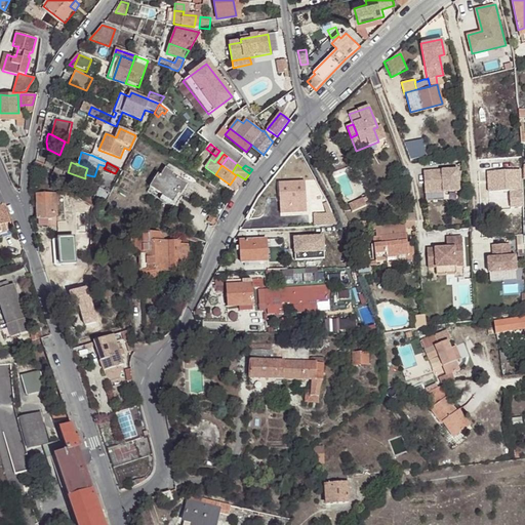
[(459,166),(425,168),(427,188),(445,187),(445,189),(460,188),(459,166)]
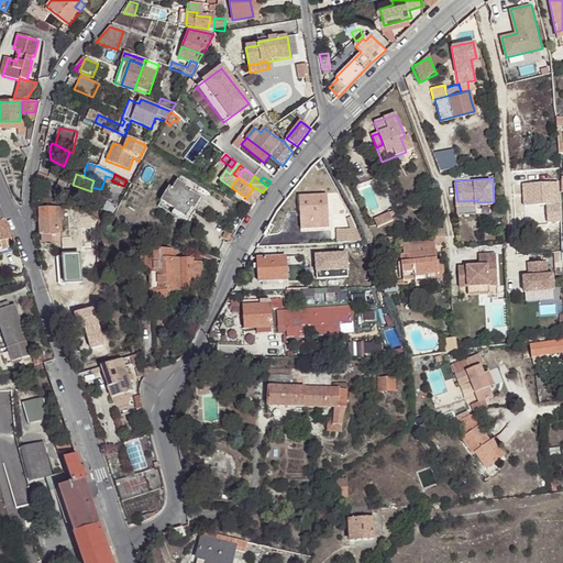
[(169,188),(161,201),(175,210),(175,211),(186,218),(191,209),(194,210),(201,198),(185,188),(186,186),(177,181),(173,189),(169,188)]
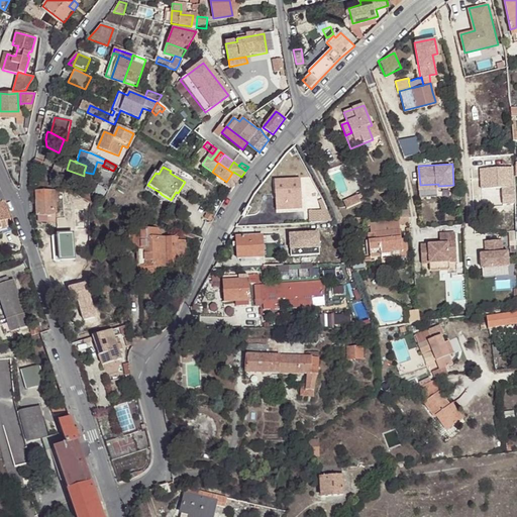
[(504,168),(505,207),(512,207),(512,168),(504,168)]
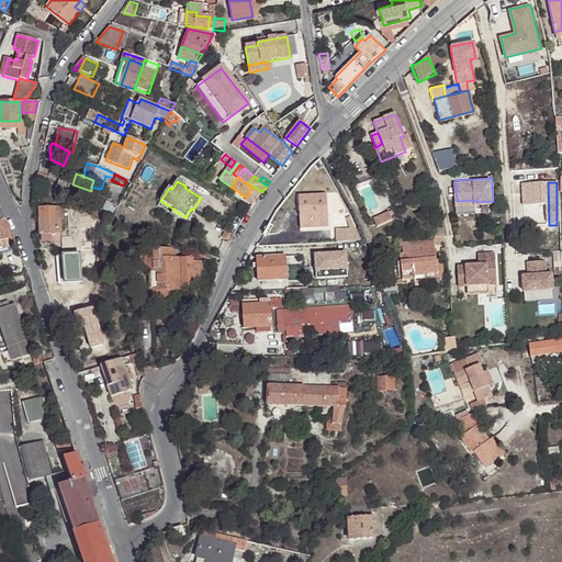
[(246,198),(255,203),(262,192),(254,187),(253,188),(246,198)]
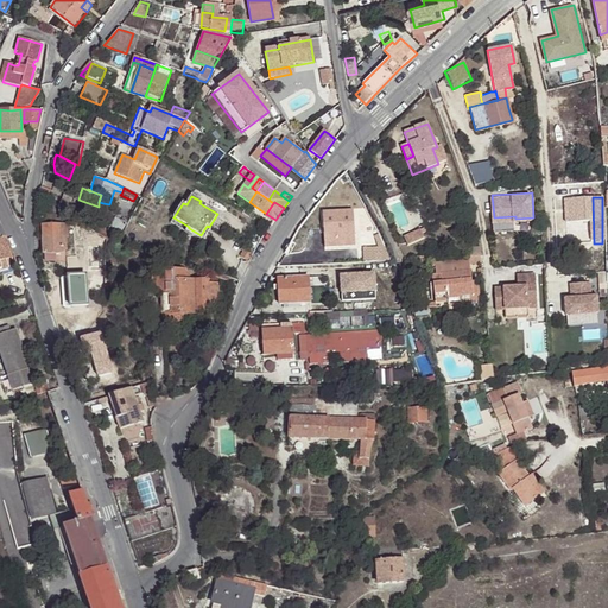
[(354,236),(354,211),(323,213),(323,219),(321,219),(321,226),(323,226),(324,240),(333,240),(333,236),(354,236)]
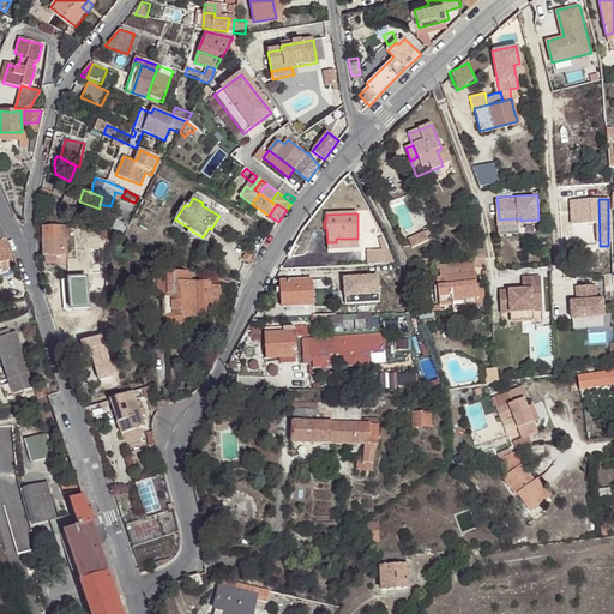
[(112,232),(122,239),(128,228),(118,221),(112,232)]
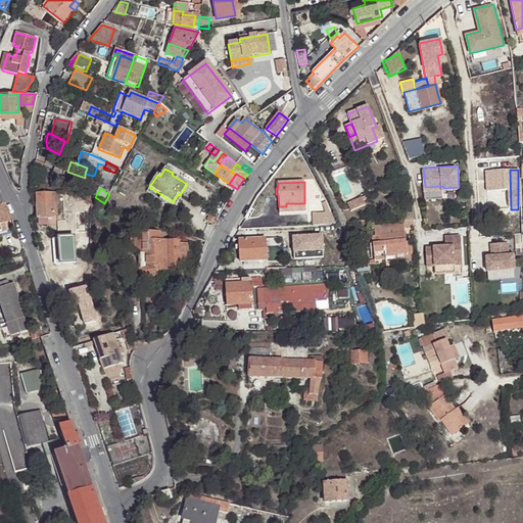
[(40,202),(37,203),(37,204),(37,217),(37,218),(39,219),(49,218),(54,218),(54,215),(54,202),(56,202),(56,203),(59,202),(58,192),(39,193),(40,202)]
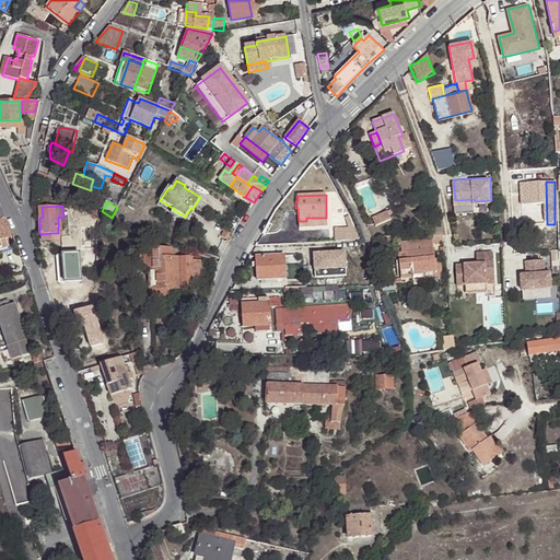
[(102,214),(89,207),(85,212),(97,220),(102,214)]
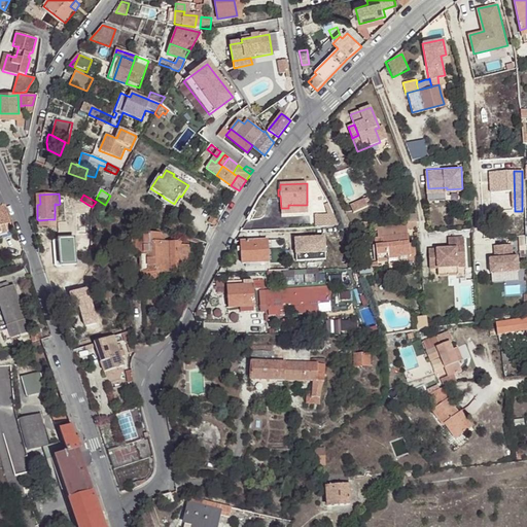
[(314,204),(319,219),(331,215),(326,200),(314,204)]
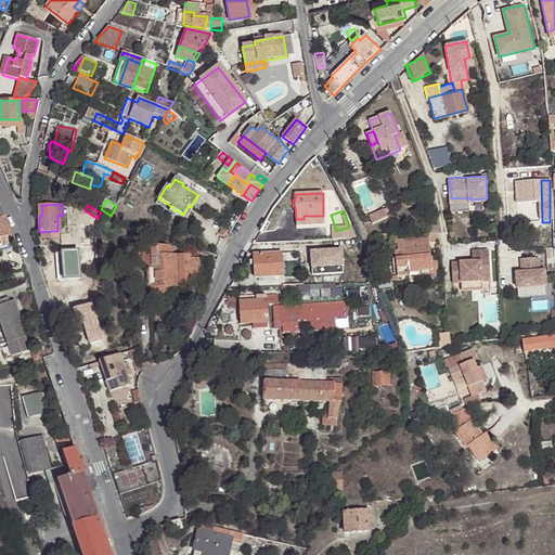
[(378,213),(369,218),(372,226),(383,221),(378,213)]
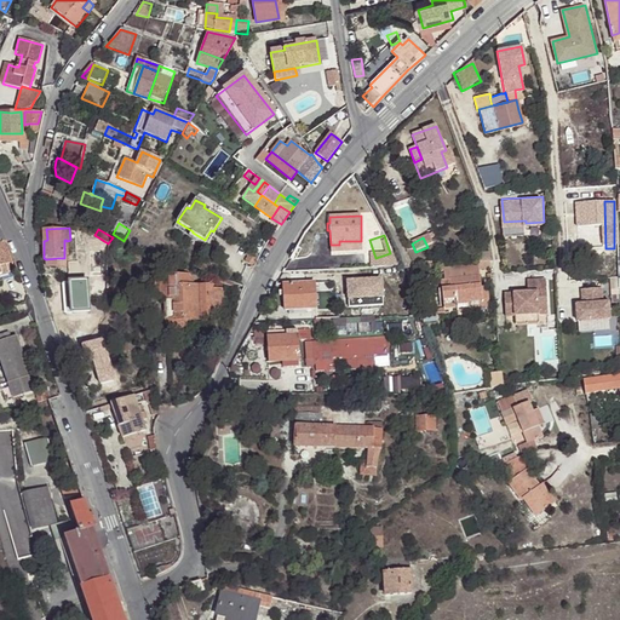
[(0,268),(11,265),(3,244),(0,244),(0,268)]
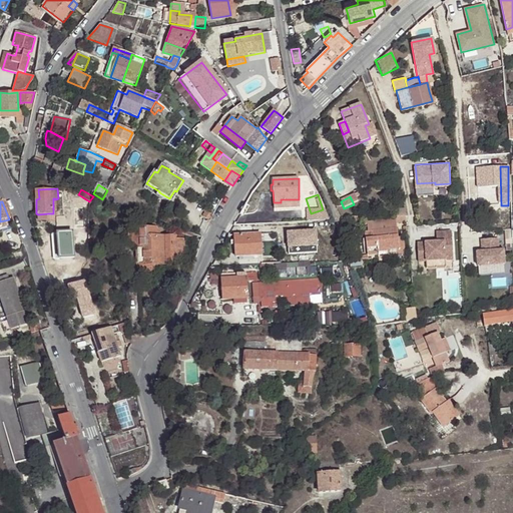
[(393,210),(394,217),(406,216),(405,209),(393,210)]
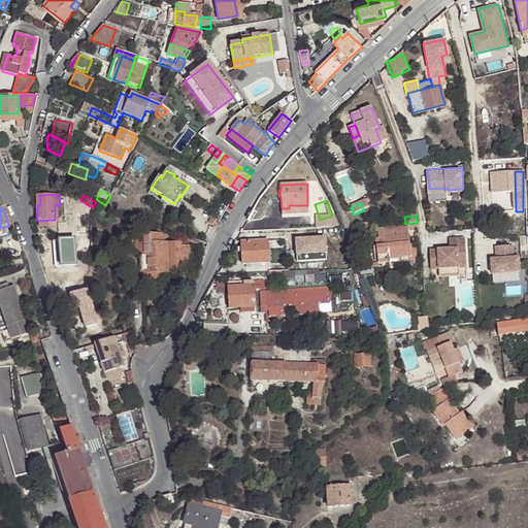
[(375,240),(377,263),(390,261),(390,263),(411,261),(409,246),(407,230),(419,229),(418,223),(407,224),(407,226),(378,229),(380,239),(375,240)]
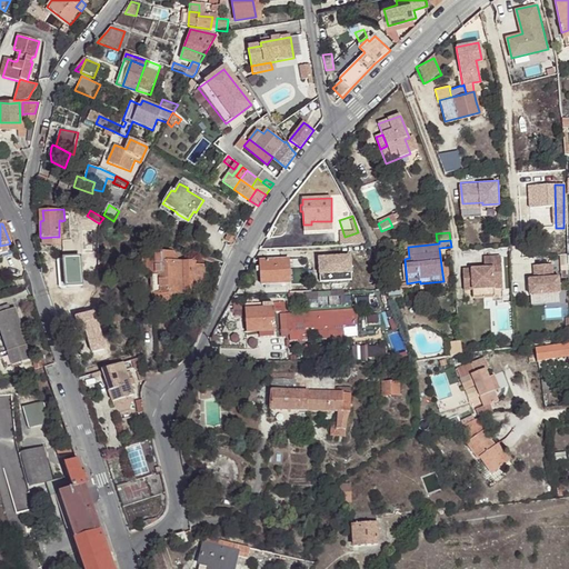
[(151,273),(152,295),(171,295),(185,293),(185,290),(183,262),(178,263),(178,253),(175,255),(173,252),(142,255),(143,273),(151,273)]
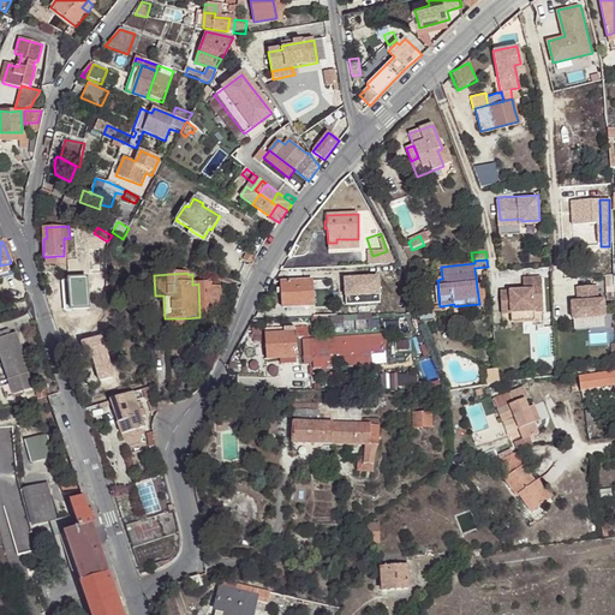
[(378,276),(342,278),(344,304),(380,303),(378,276)]
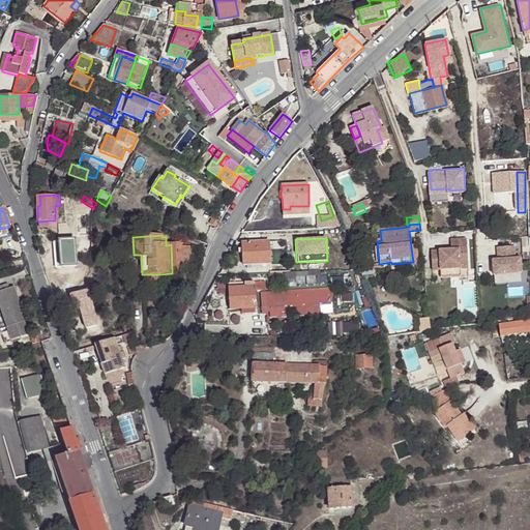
[(452,251),(433,252),(434,270),(441,270),(462,269),(469,268),(468,239),(452,240),(452,251)]
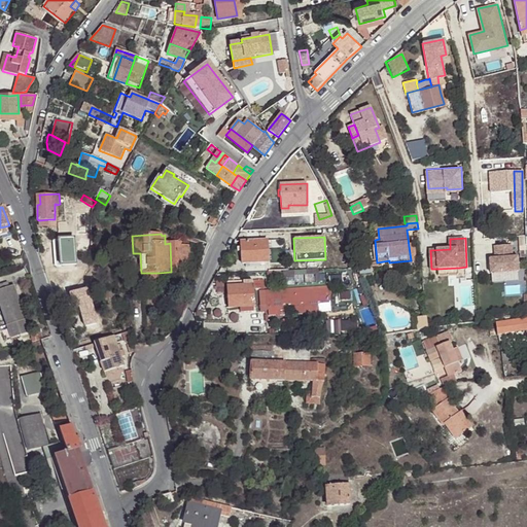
[(242,264),(249,264),(269,262),(268,240),(241,242),(242,264)]
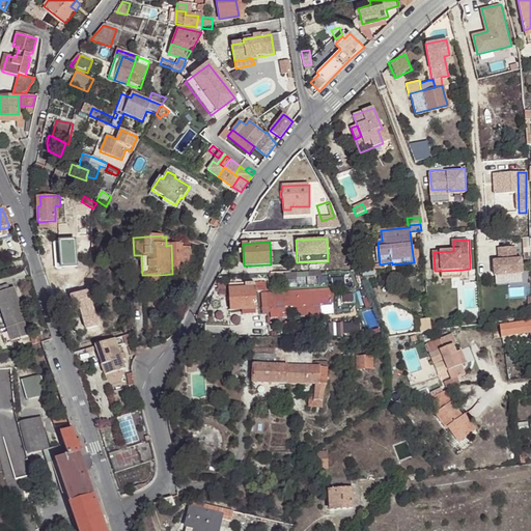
[(180,245),(171,245),(172,271),(183,271),(183,266),(182,248),(180,245)]
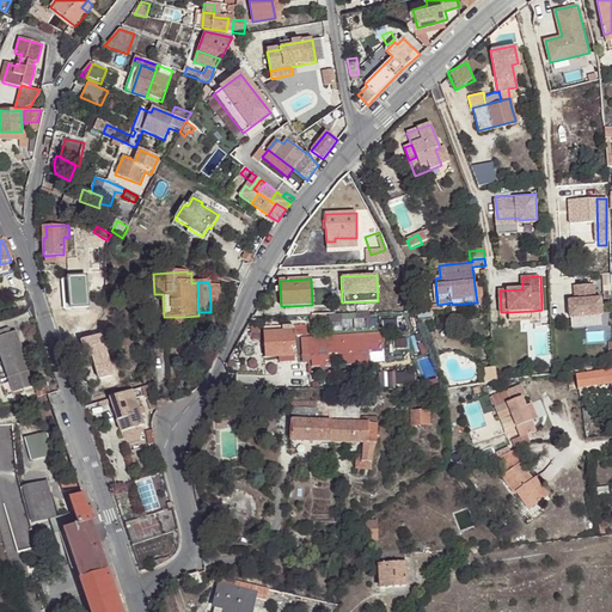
[(487,285),(475,286),(477,303),(489,301),(487,285)]
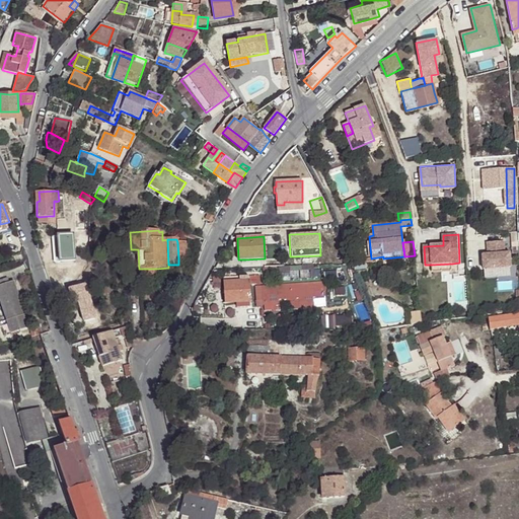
[(489,253),(484,253),(485,268),(511,267),(511,252),(506,252),(506,241),(489,242),(489,253)]
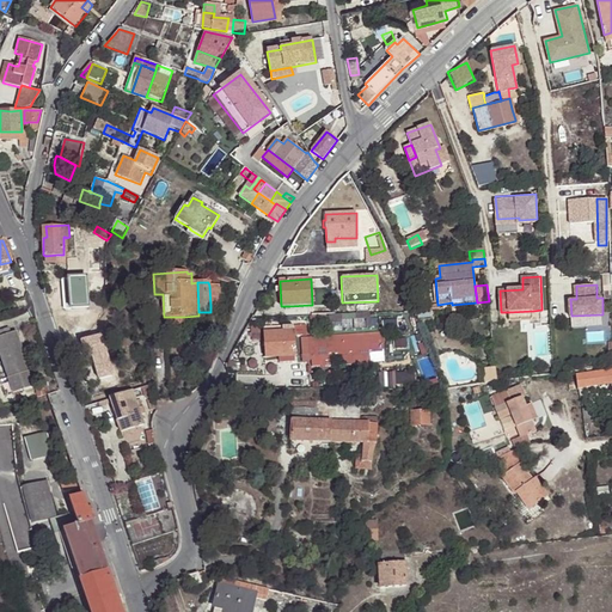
[(533,311),(509,312),(510,322),(533,319),(533,311)]
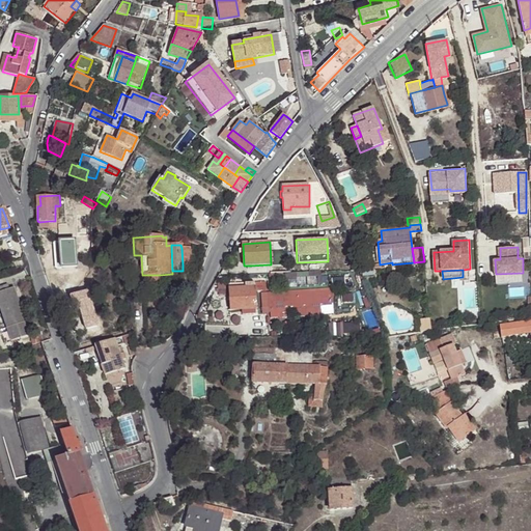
[(160,275),(142,275),(142,276),(144,280),(147,282),(150,283),(160,282),(160,275)]
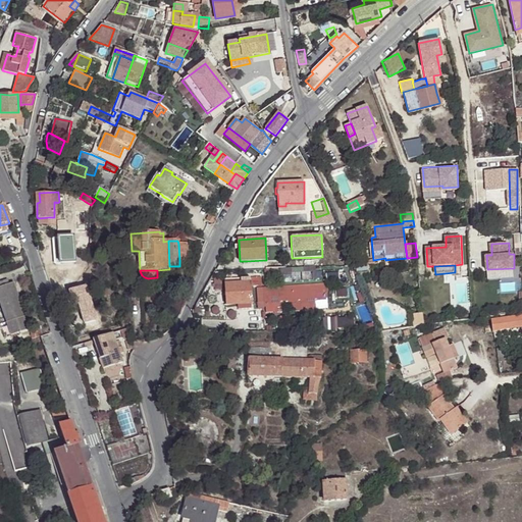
[(10,282),(0,285),(0,300),(12,335),(30,329),(13,281),(10,282)]
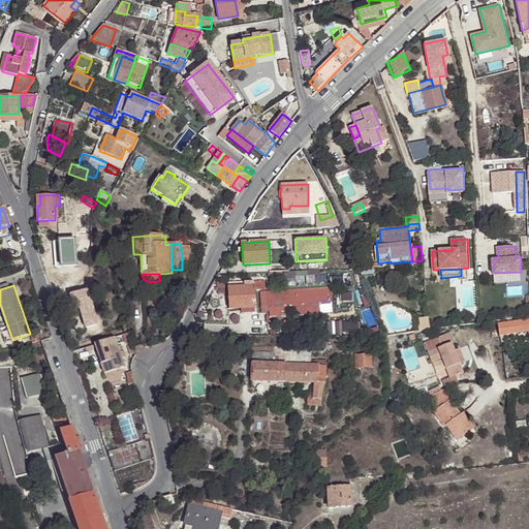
[(228,288),(229,309),(242,308),(255,308),(254,290),(266,289),(266,286),(228,288)]
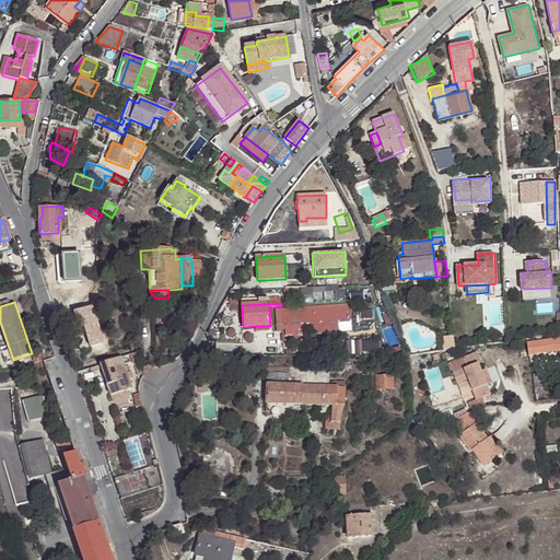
[(276,310),(277,325),(286,325),(310,323),(310,334),(323,333),(323,326),(325,326),(325,323),(350,321),(349,304),(276,310)]
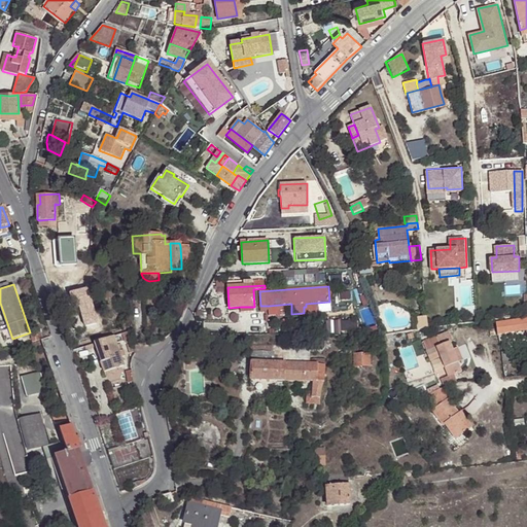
[(420,330),(429,328),(428,317),(419,318),(420,330)]
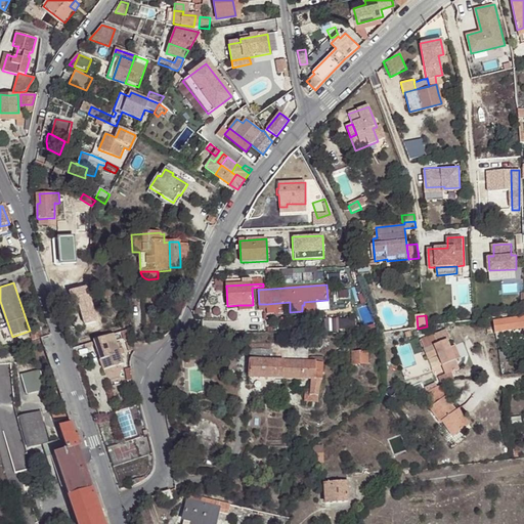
[(290,317),(281,318),(282,331),(290,331),(290,317)]
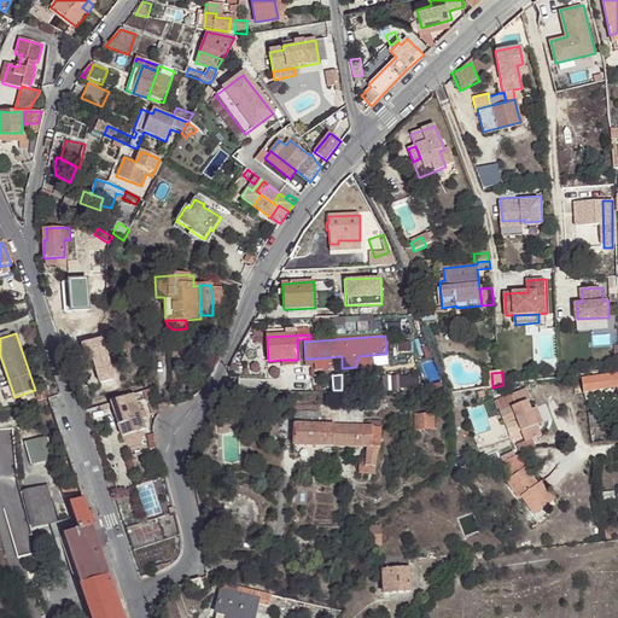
[(617,374),(613,375),(605,377),(582,380),(583,392),(588,392),(617,388),(617,374)]
